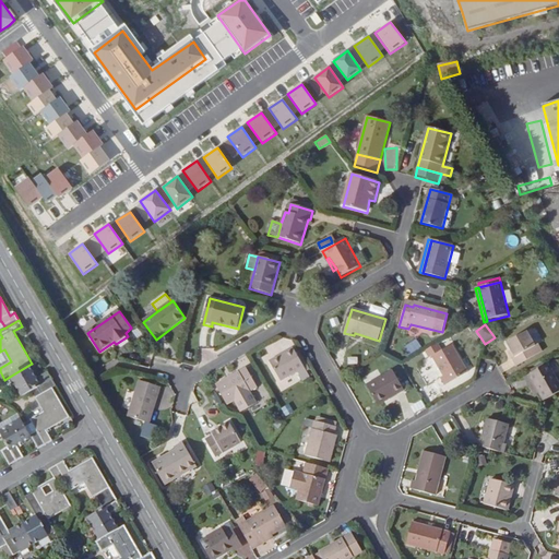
[(528,332),(507,344),(512,352),(509,354),(516,368),(534,358),(531,351),(536,346),(528,332)]
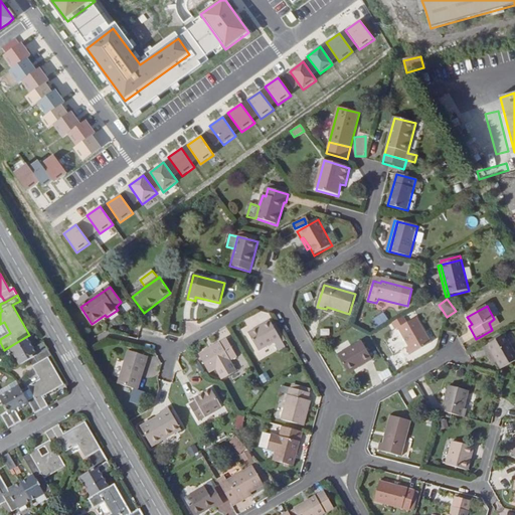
[(432,344),(417,318),(407,324),(403,317),(392,324),(396,330),(399,328),(409,347),(407,348),(410,355),(432,344)]
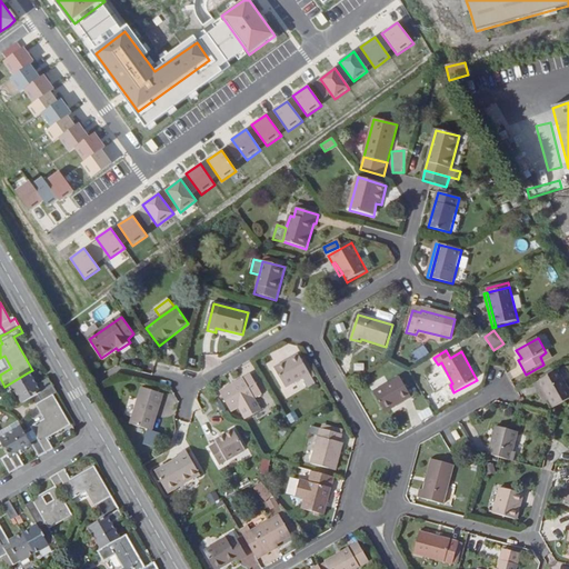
[(299,356),(276,369),(287,389),(310,375),(299,356)]
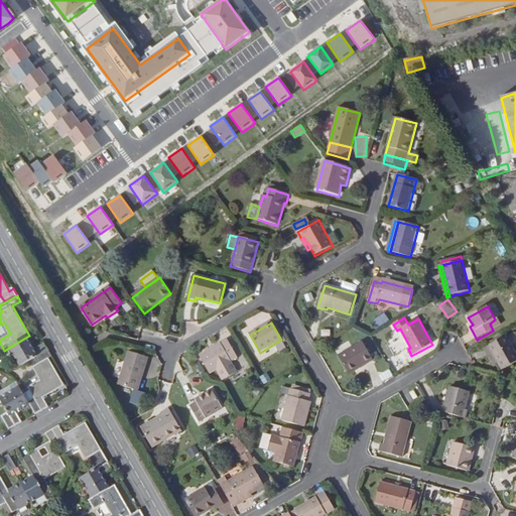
[(27,337),(12,346),(23,366),(36,358),(39,365),(49,359),(52,357),(45,345),(35,350),(27,337)]
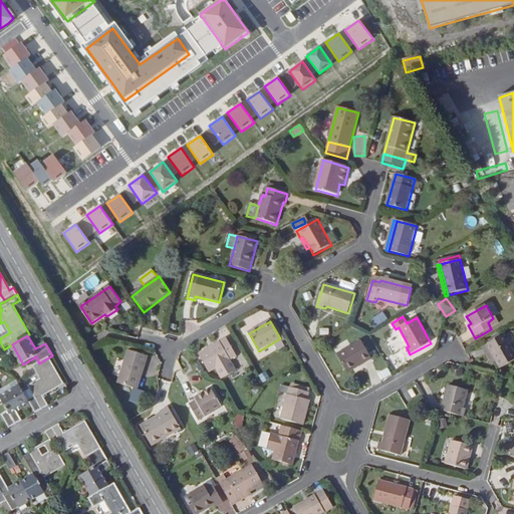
[(513,351),(505,336),(488,345),(500,367),(513,359),(513,351)]
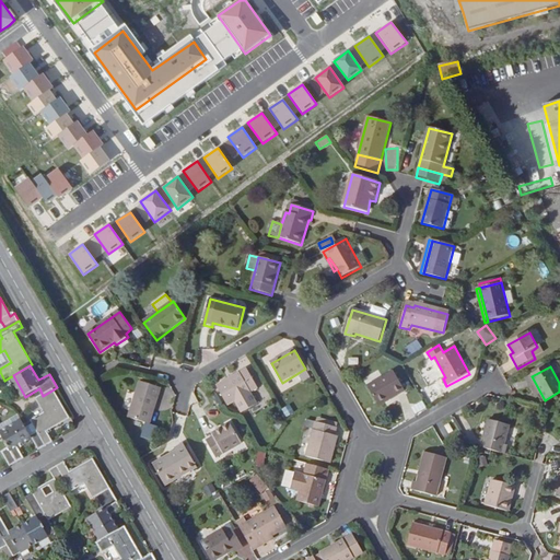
[(247,369),(217,386),(229,406),(235,403),(242,413),(258,405),(252,393),(259,388),(247,369)]
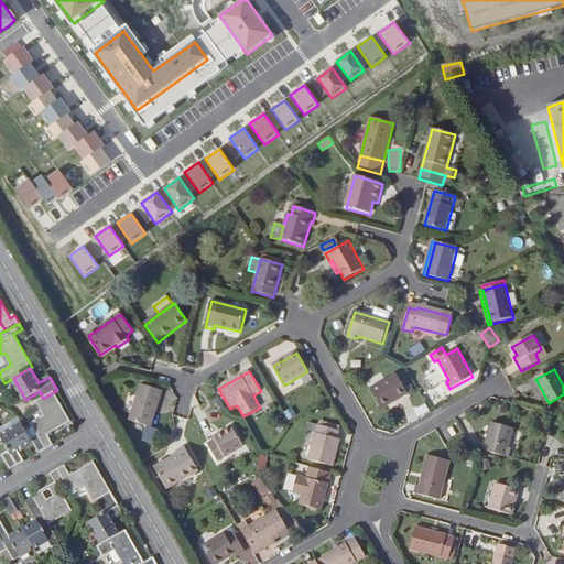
[(397,375),(370,390),(381,408),(392,401),(393,403),(408,394),(397,375)]
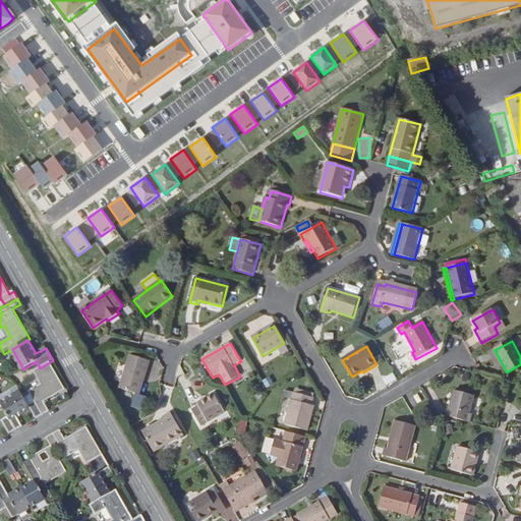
[(151,361),(130,355),(120,390),(139,396),(151,361)]
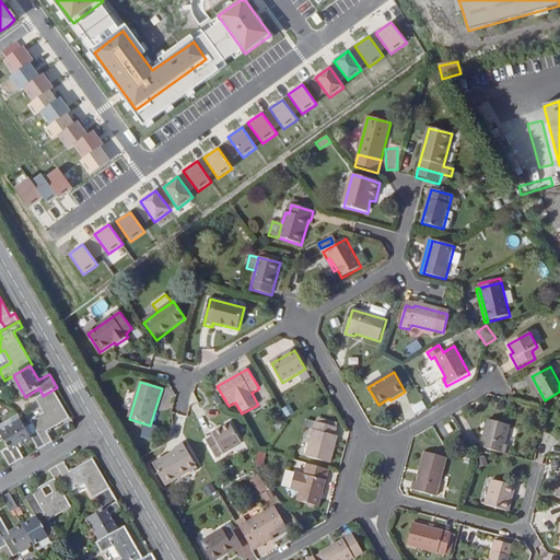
[(54,389),(43,396),(36,399),(43,410),(46,409),(48,412),(32,422),(38,432),(31,436),(33,440),(39,451),(54,442),(48,432),(70,419),(54,389)]
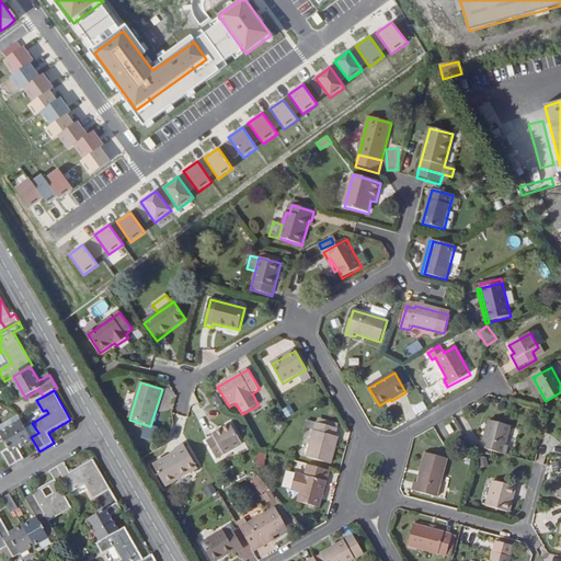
[(290,405),(283,410),(286,418),(295,414),(290,405)]
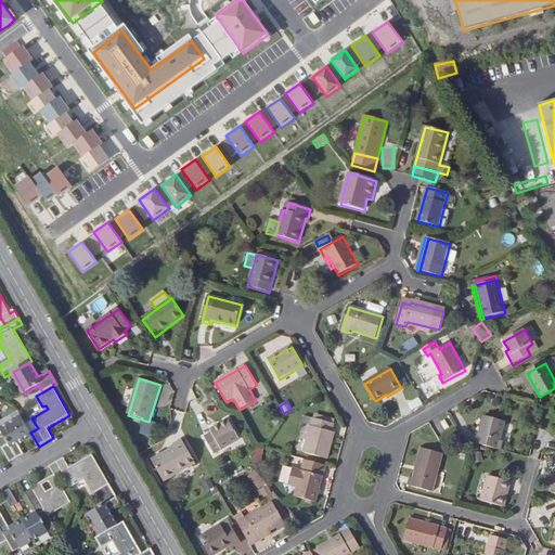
[(505,422),(485,416),(479,437),(477,444),(501,450),(503,442),(500,442),(505,422)]
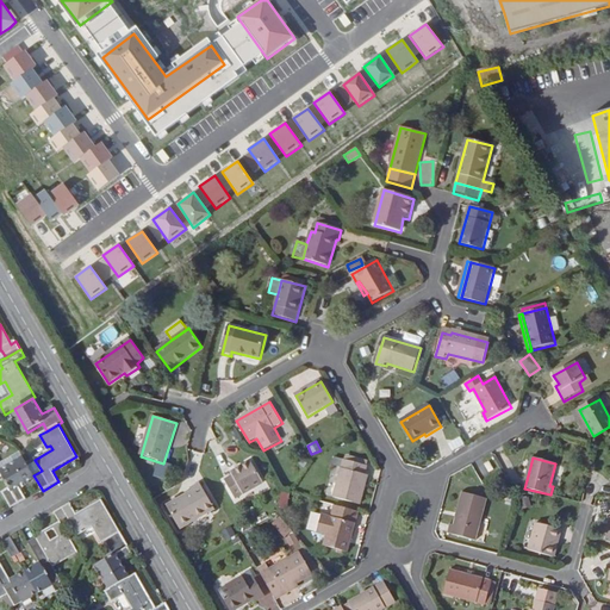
[(36,479),(33,475),(24,459),(16,464),(12,459),(0,464),(0,471),(4,477),(10,489),(2,493),(12,509),(27,500),(20,487),(36,479)]
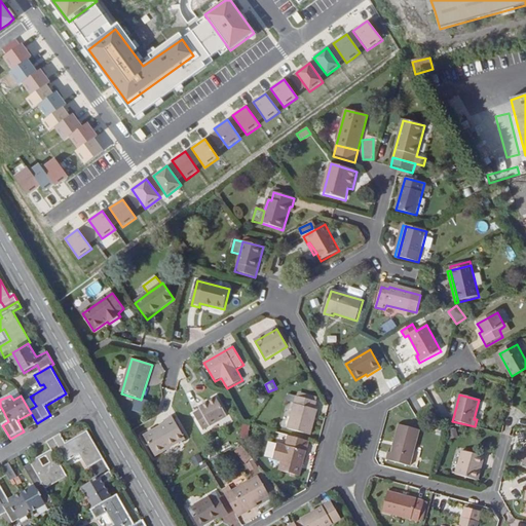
[(317,403),(297,397),(288,429),(311,436),(317,410),(315,409),(317,403)]
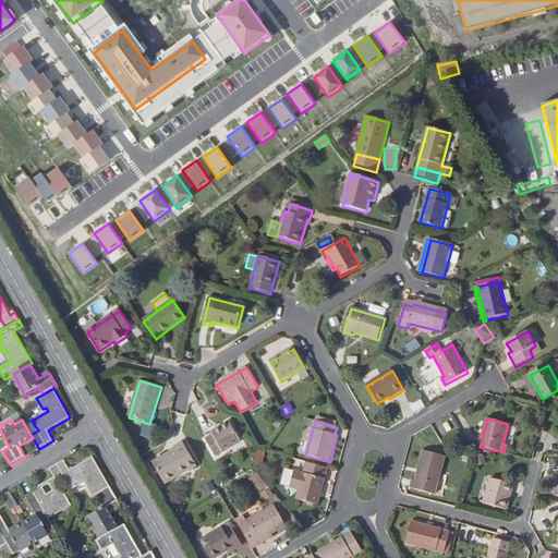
[(230,423),(213,433),(214,436),(206,440),(216,457),(241,443),(230,423)]
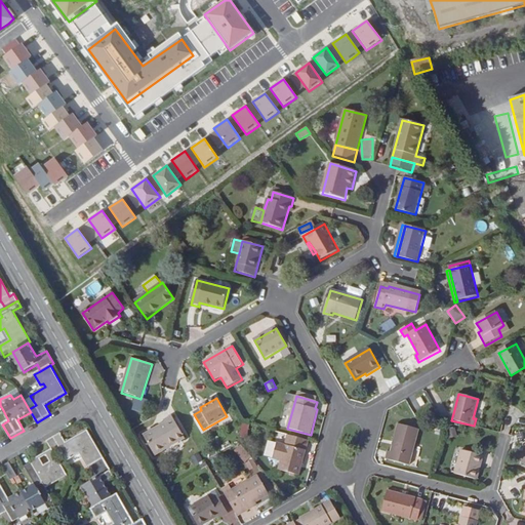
[(165,423),(144,436),(155,456),(186,438),(172,416),(163,421),(165,423)]
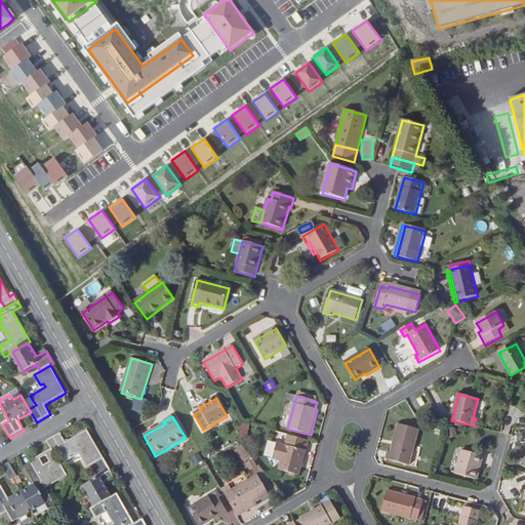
[(420,430),(398,423),(391,451),(388,450),(386,459),(411,467),(420,430)]
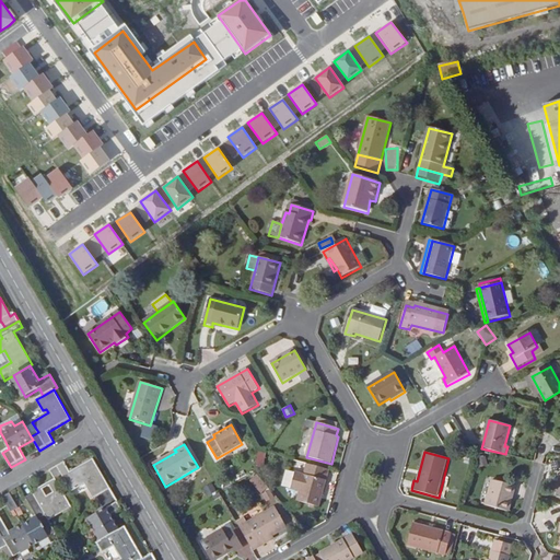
[(58,467),(67,482),(72,492),(89,482),(91,486),(88,488),(94,499),(96,498),(101,504),(115,496),(94,459),(71,473),(65,463),(58,467)]
